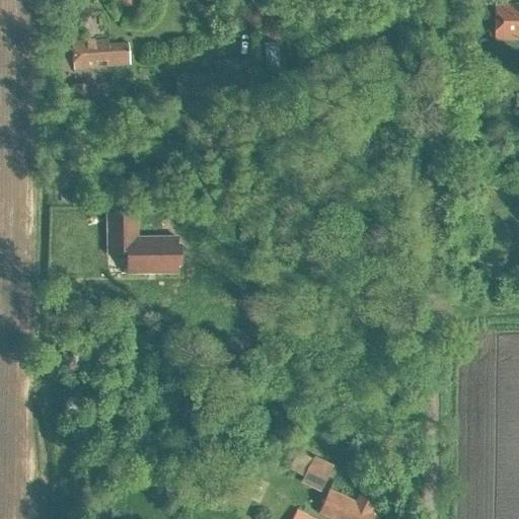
[(518,4),(495,4),(494,39),(518,39),(518,4)]
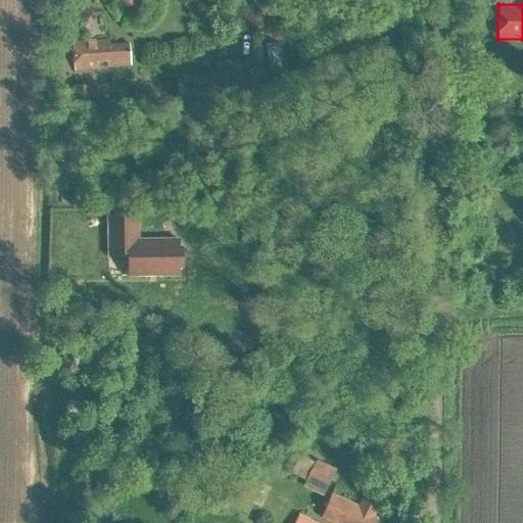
[(108,41),(101,41),(73,44),(75,68),(130,63),(128,44),(108,46),(108,41)]
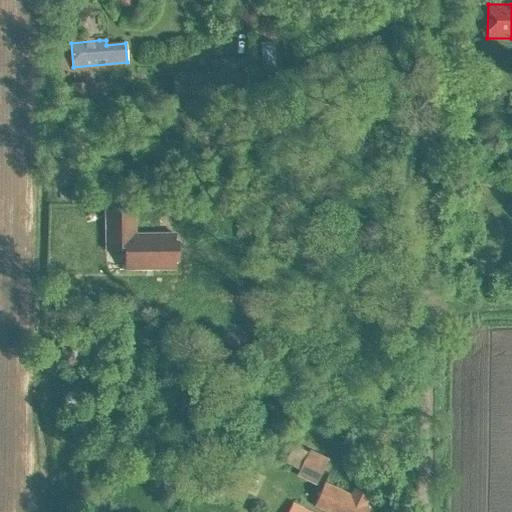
[(220,62),(221,70),(173,75),(176,101),(179,100),(180,109),(244,104),(244,95),(250,94),(247,59),(220,62)]
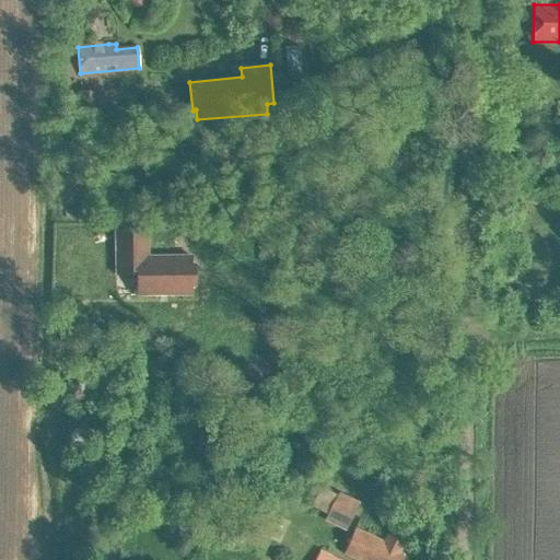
[(194,256),(148,256),(148,231),(116,231),(116,273),(143,273),(143,294),(191,294),(191,286),(196,286),(196,266),(193,266),(194,256)]
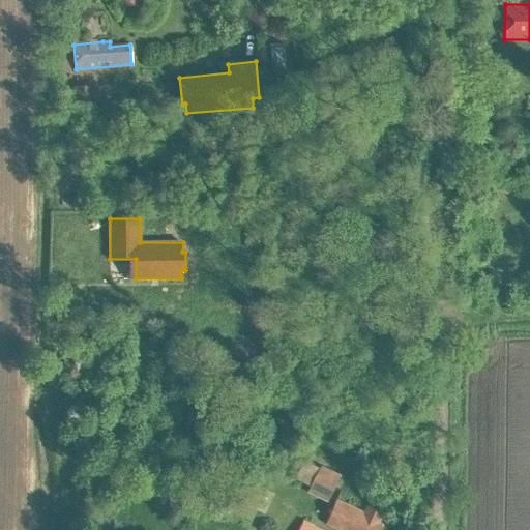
[(307,494),(327,503),(340,476),(320,468),(319,469),(302,462),(294,480),(311,488),(307,494)]
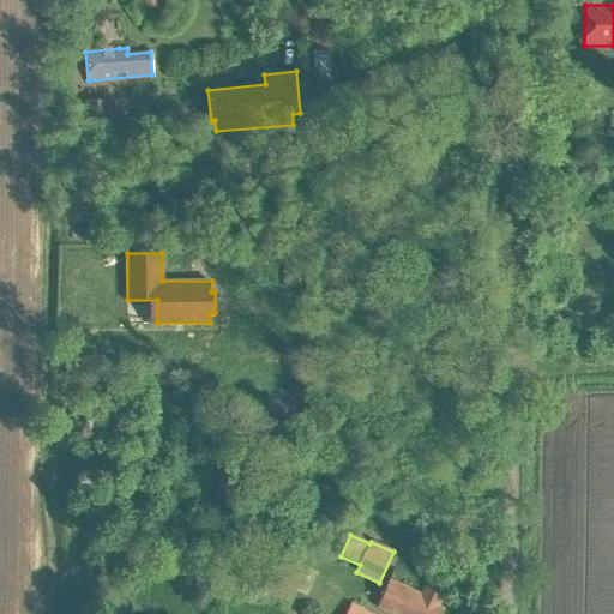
[(421,595),(390,579),(377,607),(391,613),(443,613),(445,611),(437,607),(443,595),(425,585),(421,595)]
